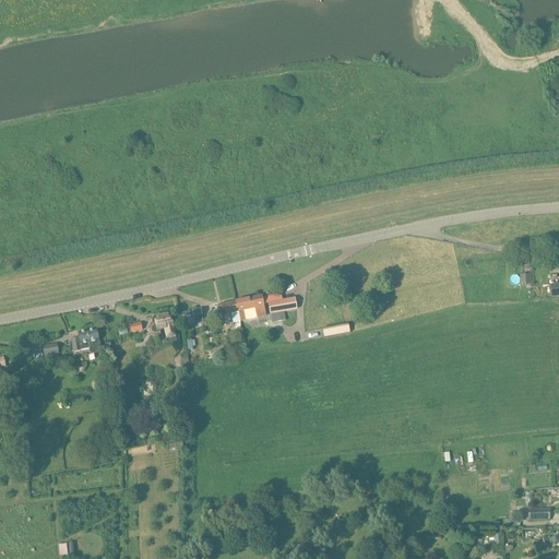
[(520,275),(521,286),(531,285),(530,275),(520,275)]
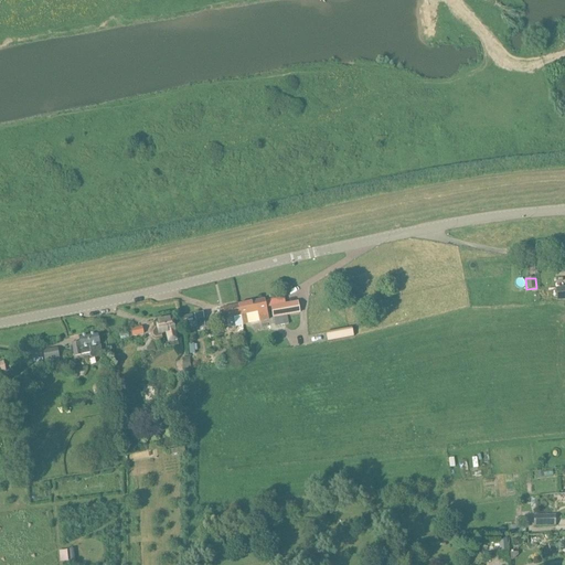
[(269,319),(268,316),(265,299),(238,305),(243,324),(269,319)]
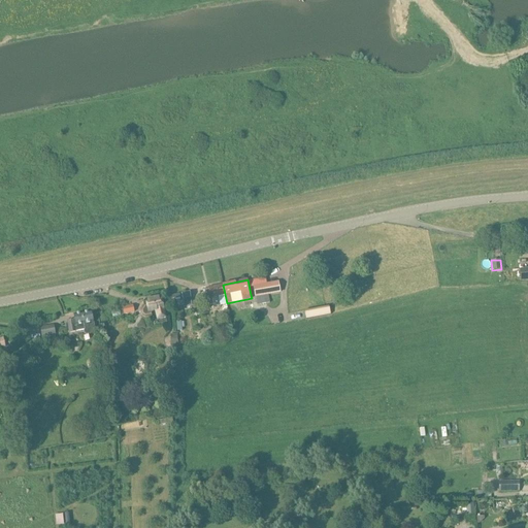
[(270,303),(268,295),(279,292),(277,283),(254,287),(257,305),(270,303)]
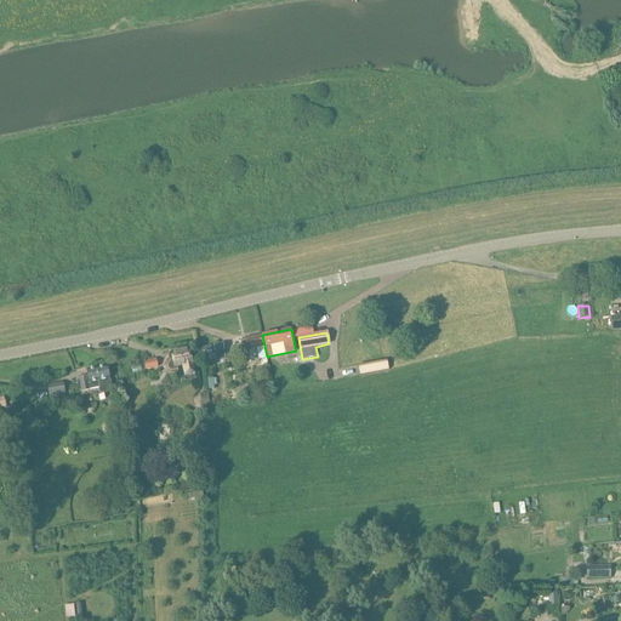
[(267,357),(262,335),(241,340),(243,343),(246,342),(248,351),(249,351),(249,354),(250,354),(251,360),(267,357)]
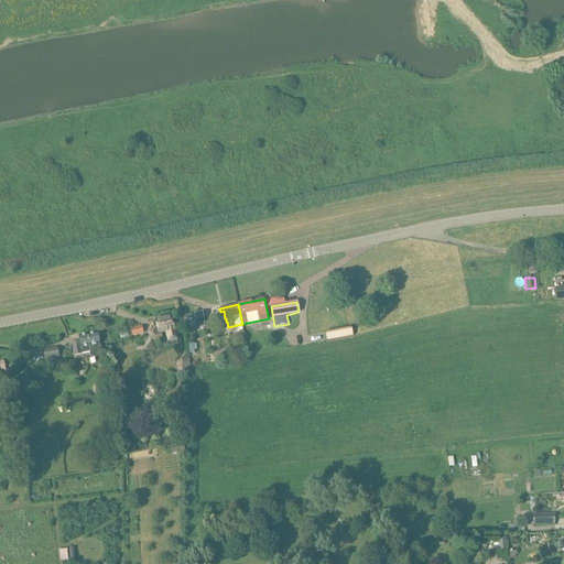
[(196,328),(203,327),(205,327),(203,315),(195,316),(195,322),(196,328)]
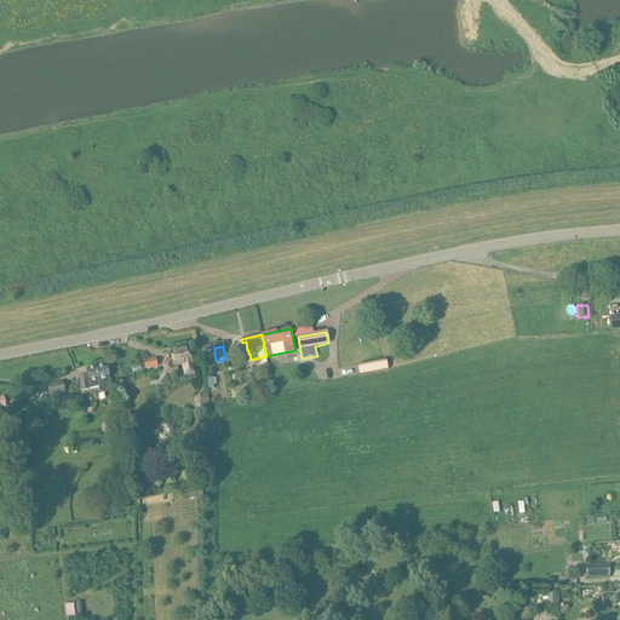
[(174,367),(181,366),(184,378),(195,375),(189,348),(171,352),(174,367)]
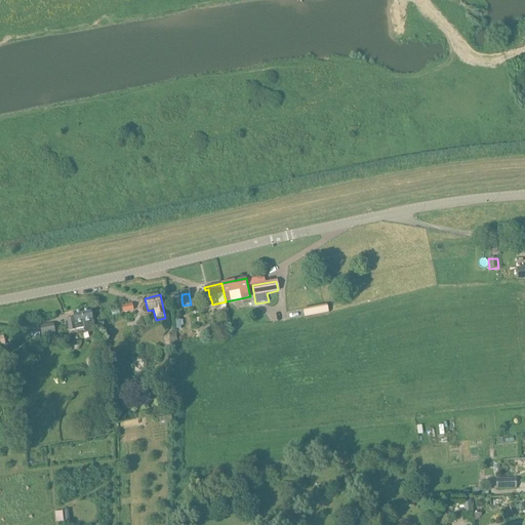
[(122,306),(123,313),(133,311),(132,304),(122,306)]
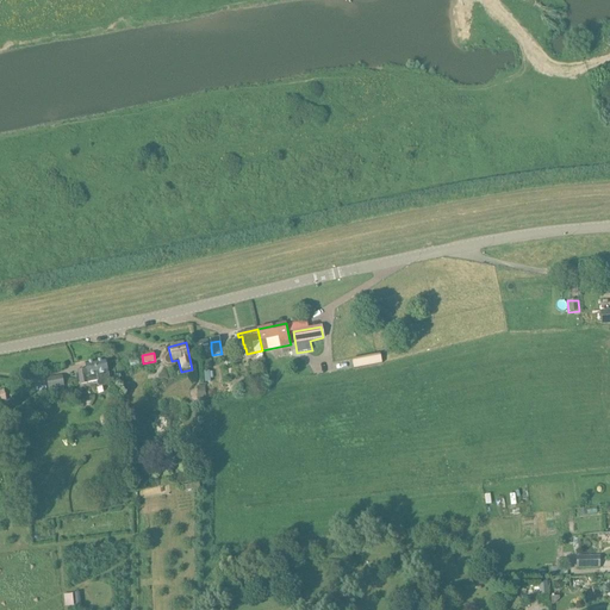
[(379,354),(360,358),(362,368),(381,365),(380,354),(379,354)]
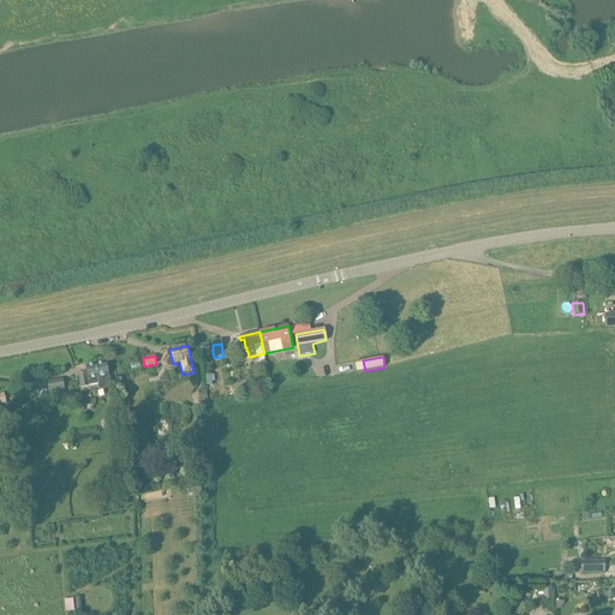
[(78,375),(81,387),(99,384),(97,378),(108,376),(106,363),(87,366),(88,372),(85,372),(85,374),(78,375)]
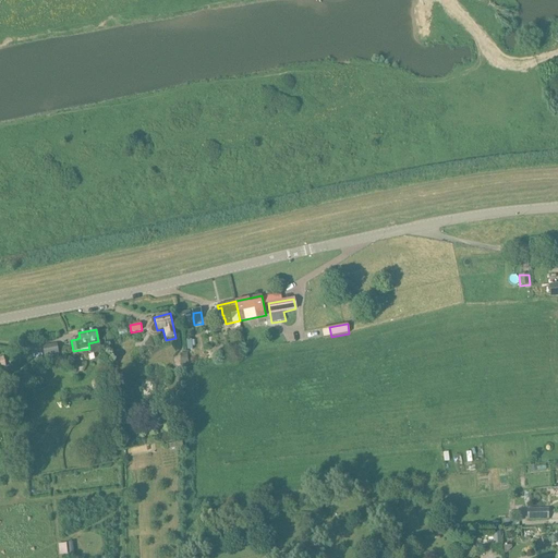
[(194,340),(186,341),(187,351),(193,350),(192,347),(195,347),(194,340)]
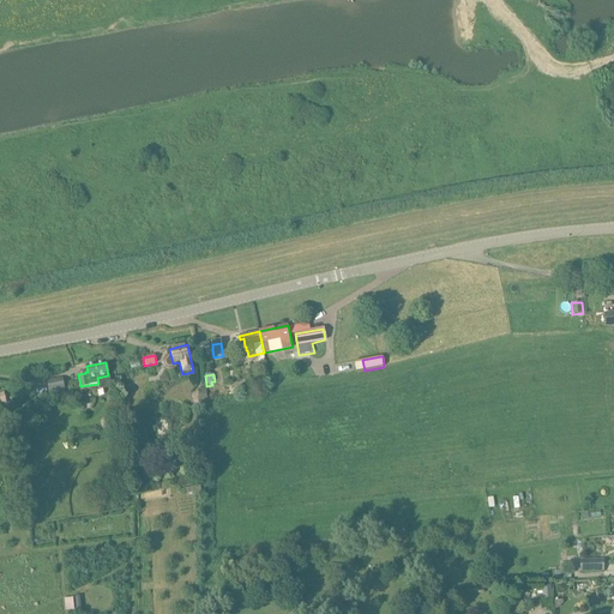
[(47,381),(48,390),(64,387),(62,379),(47,381)]
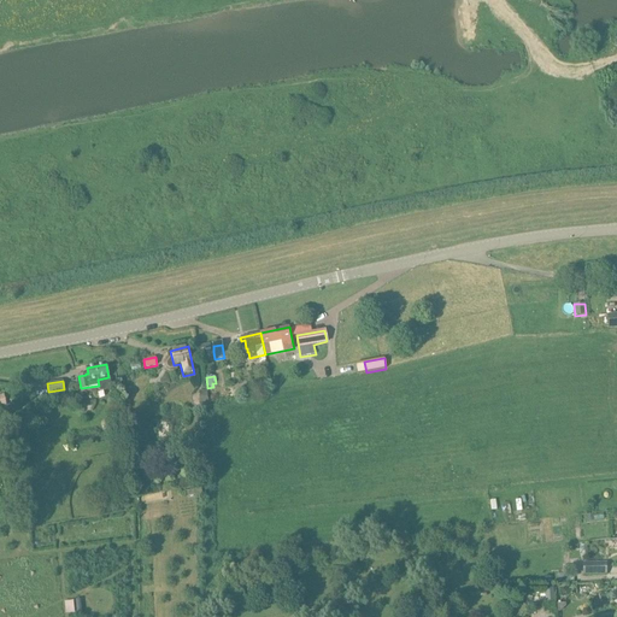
[(9,447),(21,452),(24,442),(12,439),(9,447)]
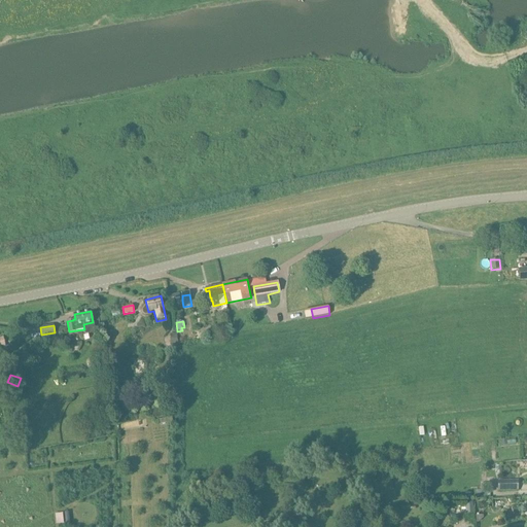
[(518,491),(518,480),(498,481),(499,491),(518,491)]
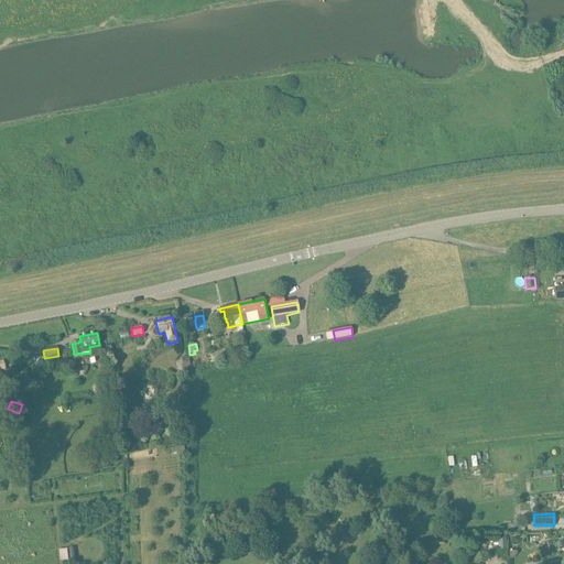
[(508,551),(507,538),(498,539),(499,552),(508,551)]
